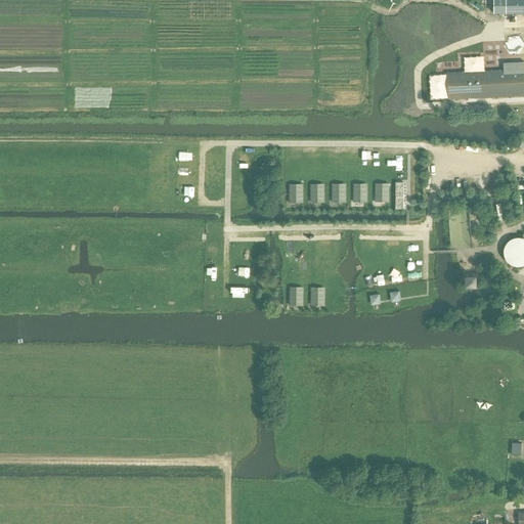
[(523,0),(493,0),(494,14),(523,13),(523,0)]
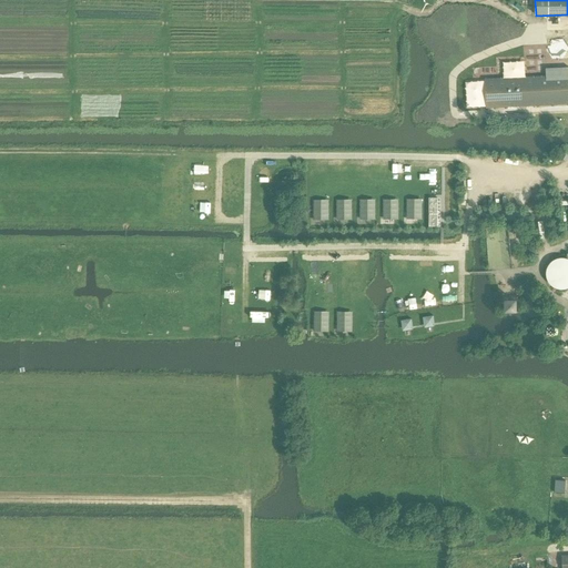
[(540,60),(550,66),(560,60),(560,48),(550,41),(540,48),(540,60)]
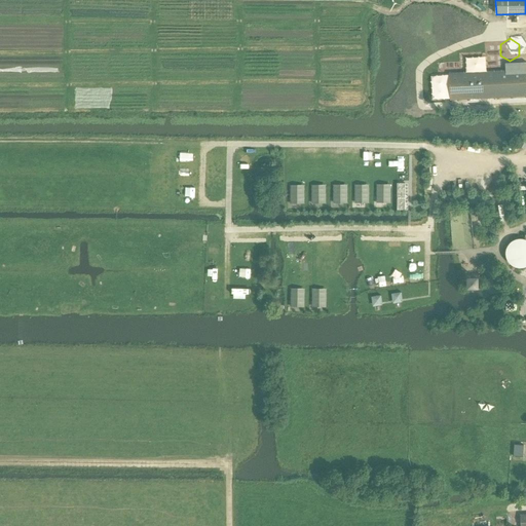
[(450,98),(451,100),(525,96),(525,69),(478,72),(460,73),(449,73),(450,98)]
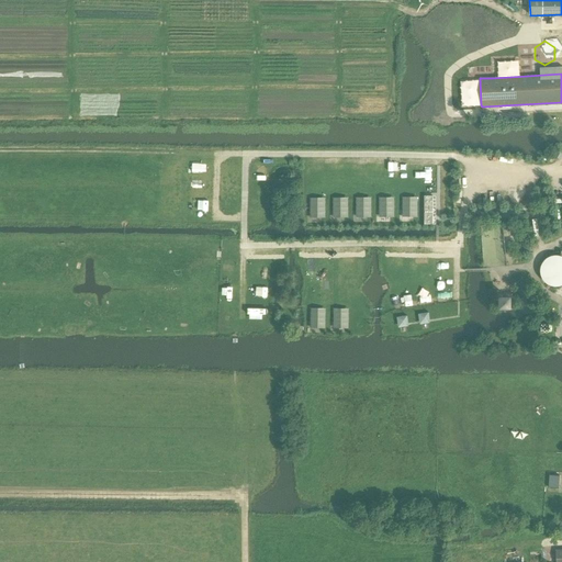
[(561,256),(559,255),(555,255),(553,256),(550,257),(548,258),(546,260),(544,262),(543,266),(543,268),(543,271),(544,273),(546,277),(547,279),(550,280),(552,281),(554,282),(558,282),(561,282),(561,281),(561,256)]
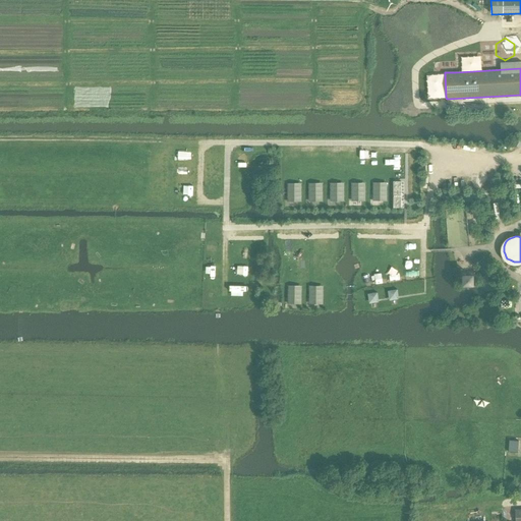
[(398,289),(388,290),(389,300),(400,299),(398,289)]
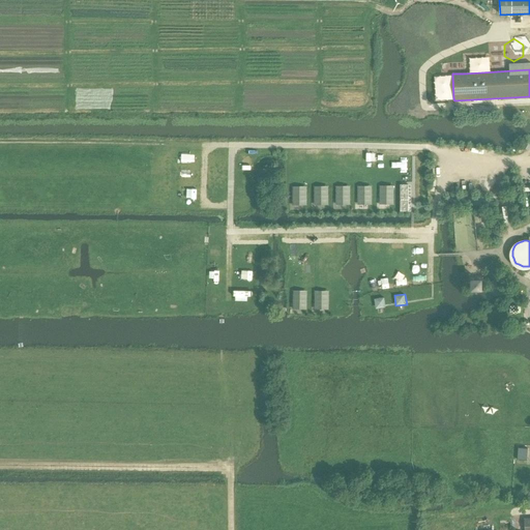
[(385,297),(375,298),(376,307),(386,306),(385,297)]
